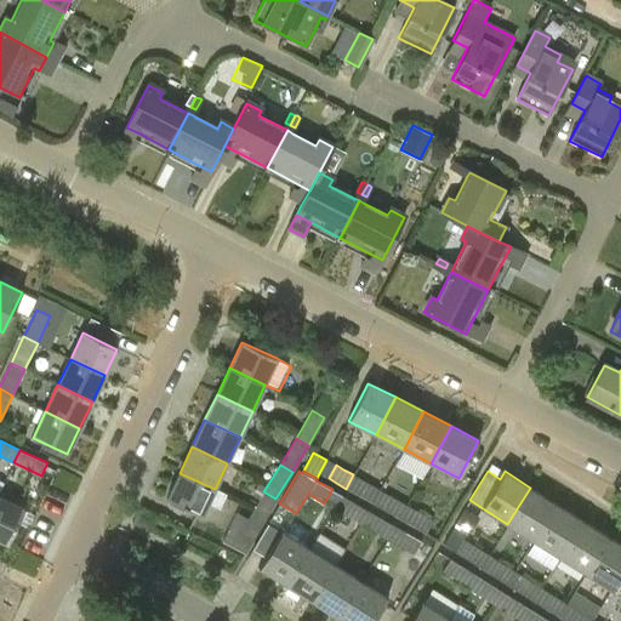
[(215,489),(180,473),(167,499),(170,500),(169,505),(184,512),(187,508),(203,516),(209,503),(220,508),(226,495),(215,489)]
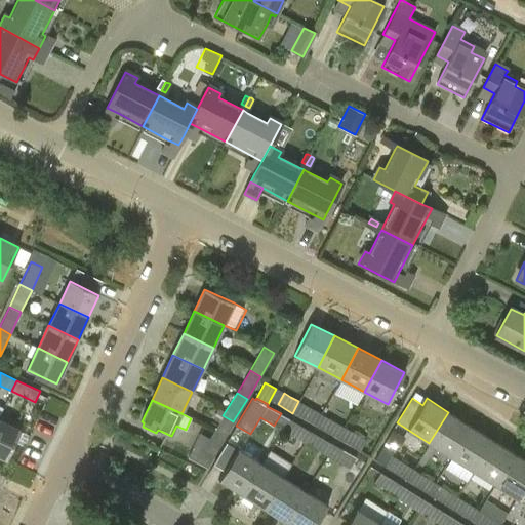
[(306,405),(298,416),(309,421),(314,426),(321,414),(315,410),(306,405)]
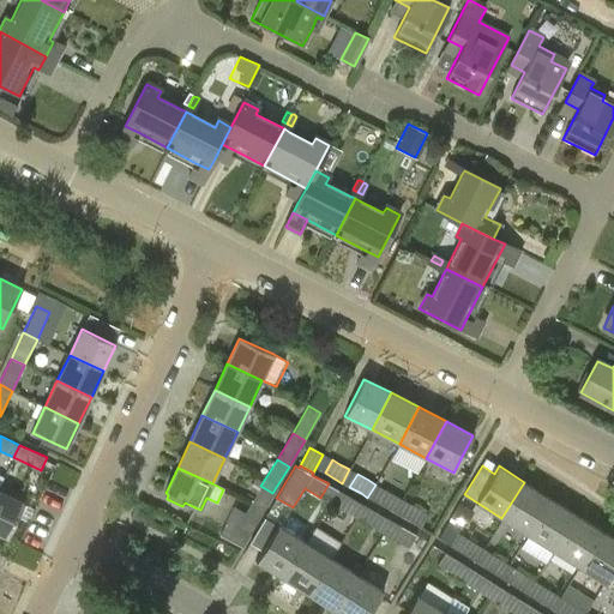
[(551,498),(524,482),(501,518),(528,535),(551,498)]
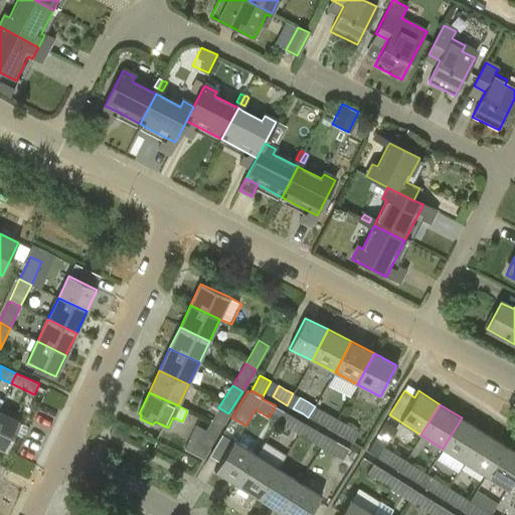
[(218,407),(205,430),(215,436),(228,413),(218,407)]
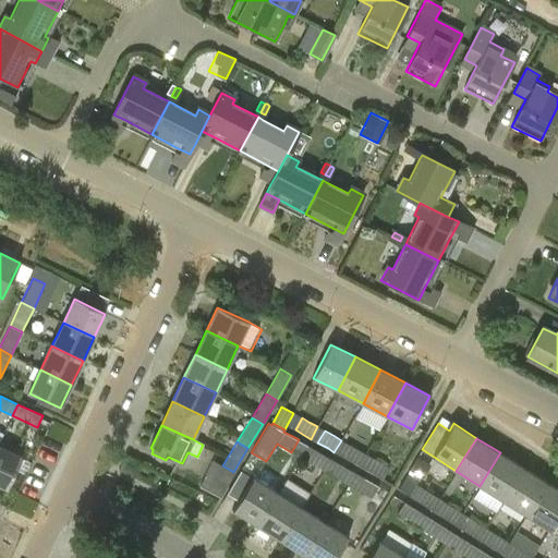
[(307,445),(300,457),(317,466),(325,455),(307,445)]
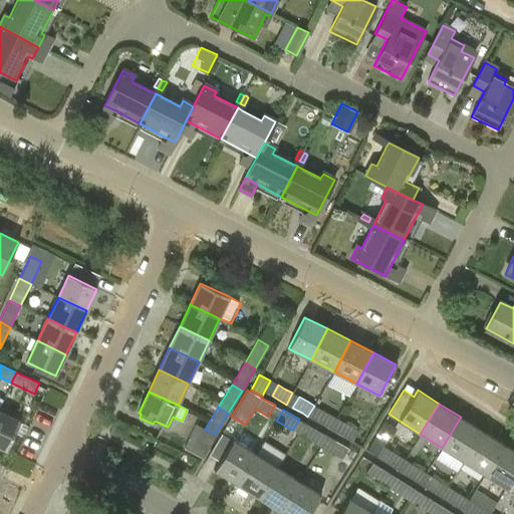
[(321,410),(315,421),(326,427),(331,430),(337,419),(332,416),(321,410)]
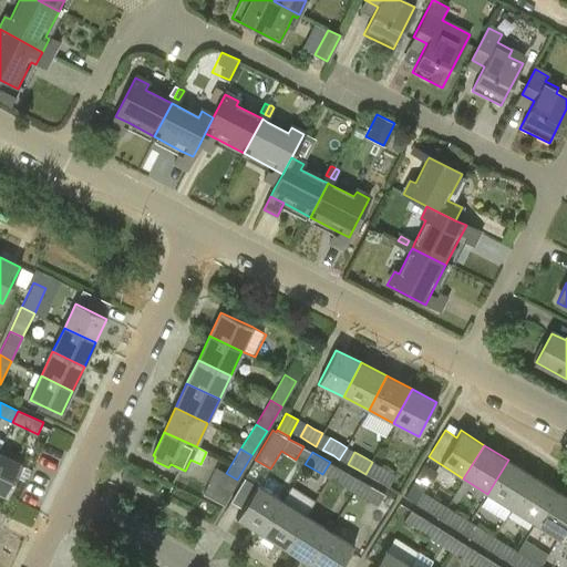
[(23,464),(0,453),(0,493),(8,496),(23,464)]
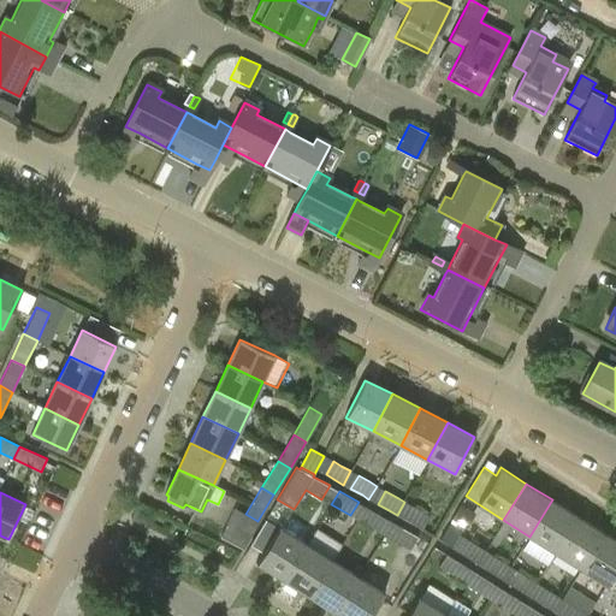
[(579,516),(552,499),(529,537),(556,552),(579,516)]
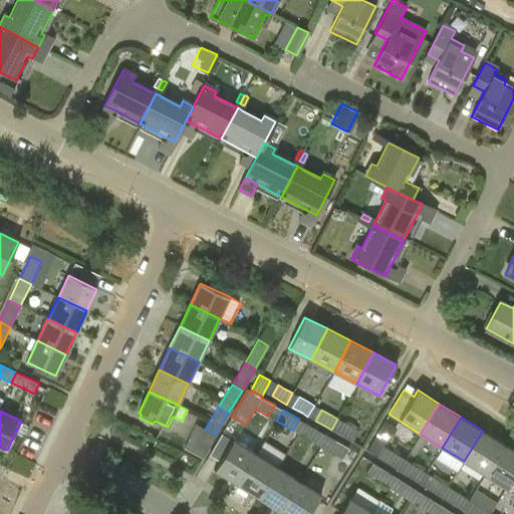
[(304,422),(297,433),(312,442),(319,430),(304,422)]
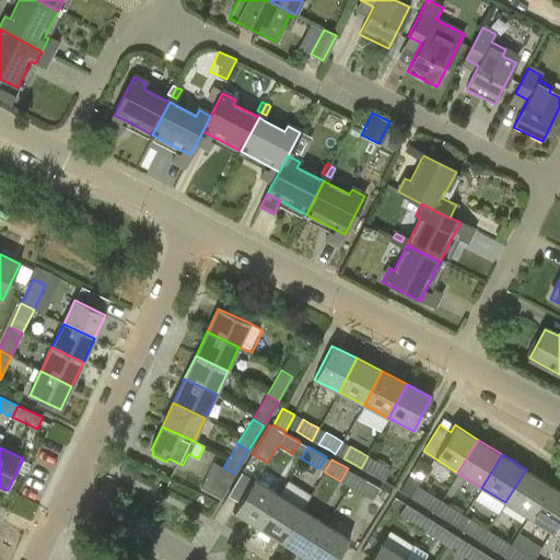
[(375,459),(368,473),(383,481),(391,468),(375,459)]
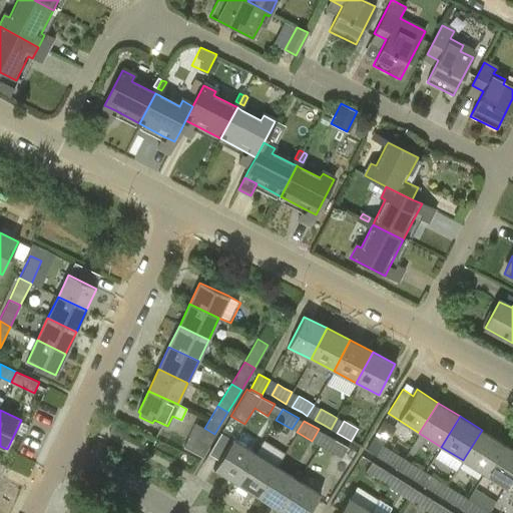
[(214,434),(204,428),(204,429),(197,424),(184,446),(201,457),(214,434)]
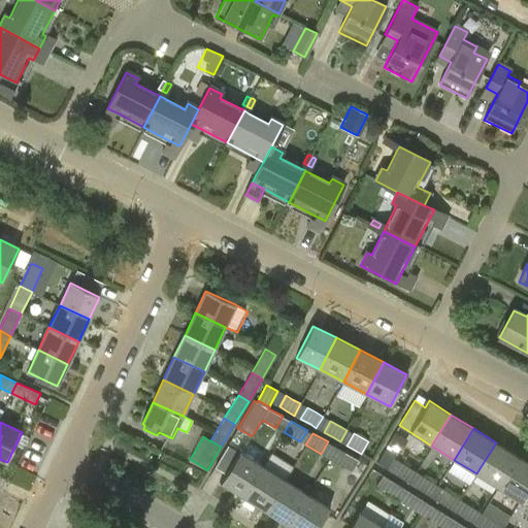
[(496,442),(476,473),(498,488),(518,457),(496,442)]
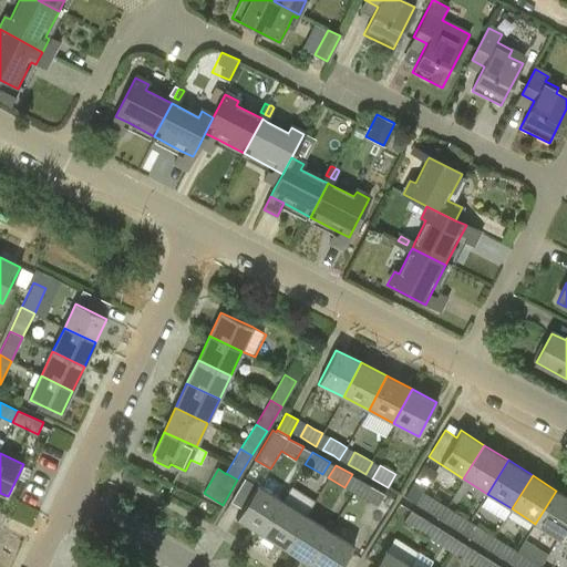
[(357,477),(349,490),(379,506),(385,494),(357,477)]
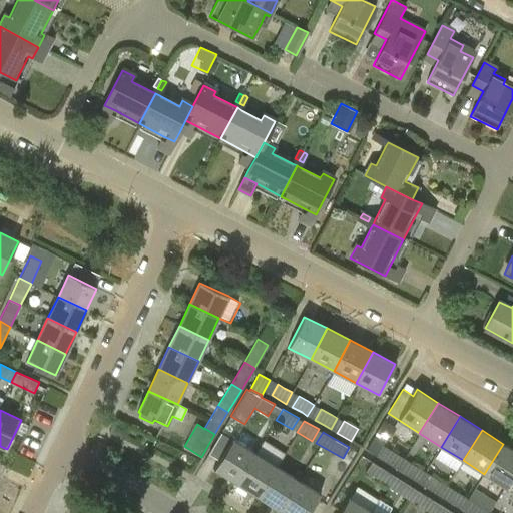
[(254,453),(232,440),(221,433),(208,453),(219,460),(214,470),(235,483),(254,453)]
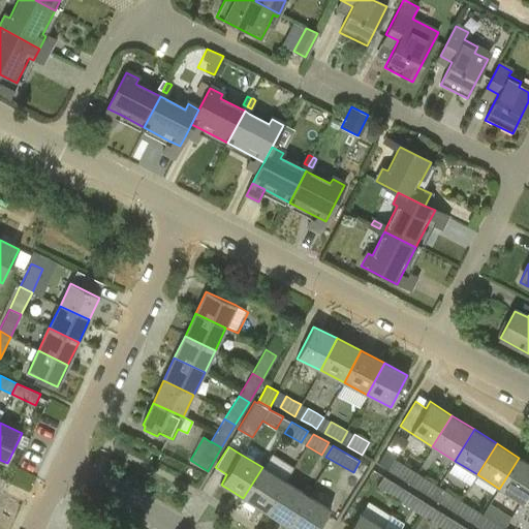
[(401,478),(408,467),(395,459),(397,455),(386,448),(377,464),(401,478)]
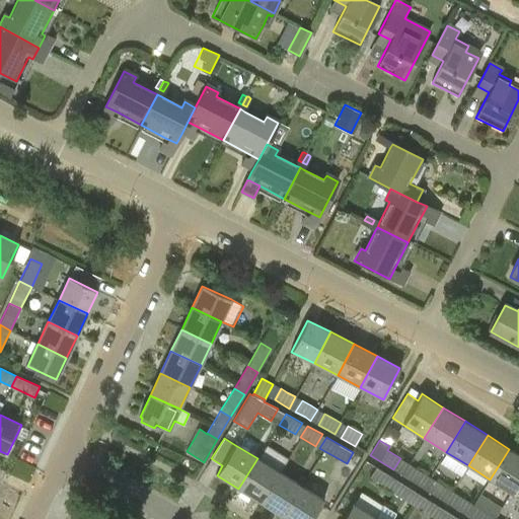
[(257,459),(257,458),(238,489),(261,503),(280,472),(279,472),(288,459),(267,446),(257,459)]
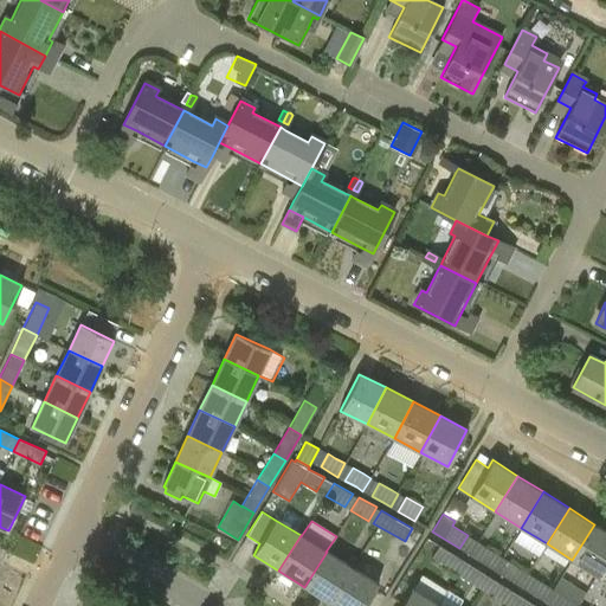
[(605,562),(605,530),(594,524),(572,560),(598,575),(605,562)]
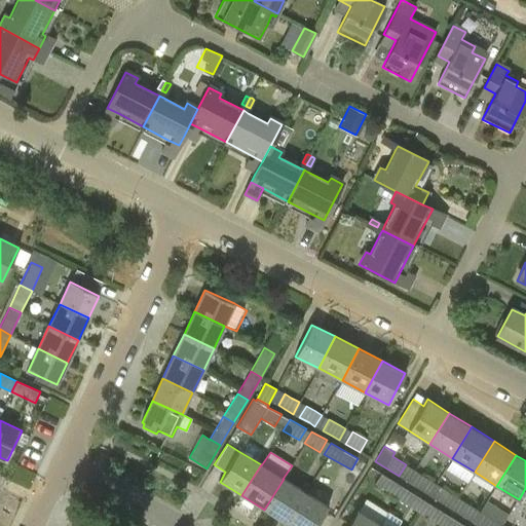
[(429,479),(406,464),(399,476),(422,490),(429,479)]
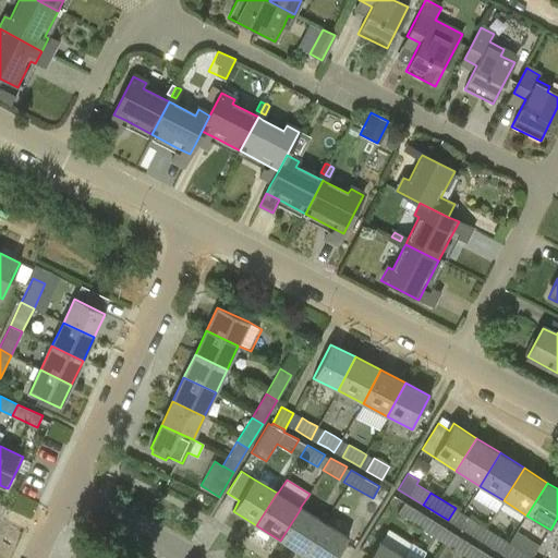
[(412,523),(419,512),(404,502),(393,496),(384,513),(393,519),(397,513),(412,523)]
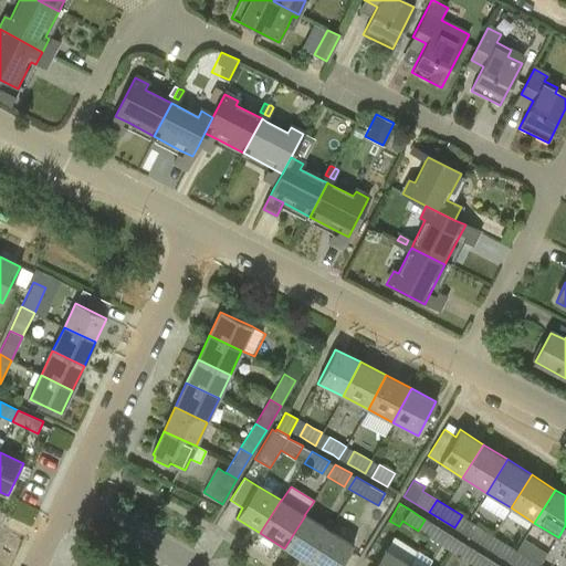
[(328,531),(305,515),(284,548),(308,564),(328,531)]
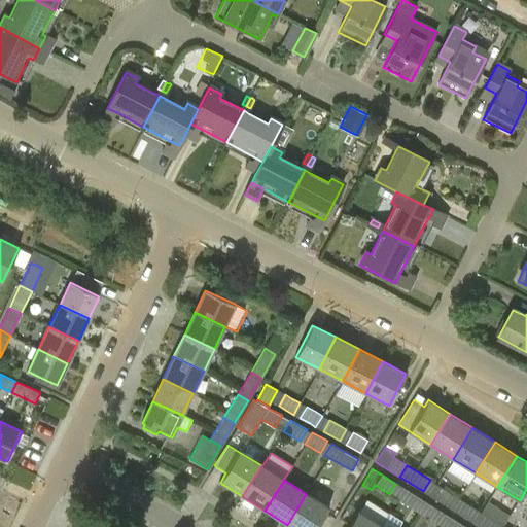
[(430,480),(423,491),(446,506),(454,495),(430,480)]
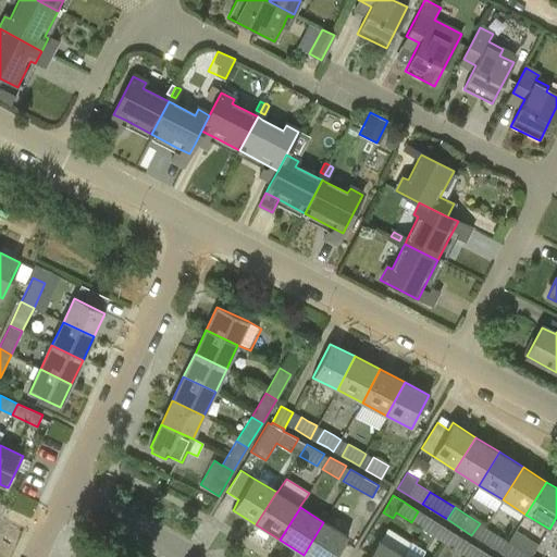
[(443,527),(418,511),(411,522),(435,537),(443,527)]
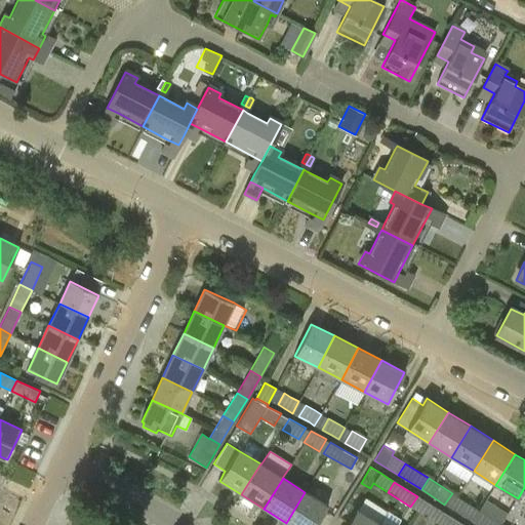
[(305,492),(286,523),(289,524),(315,524),(327,506),(305,492)]
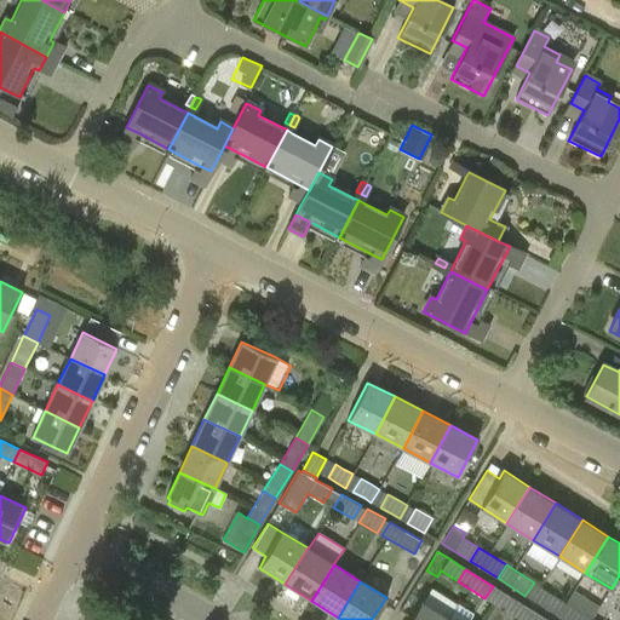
[(561,600),(534,583),(524,596),(552,613),(561,600)]
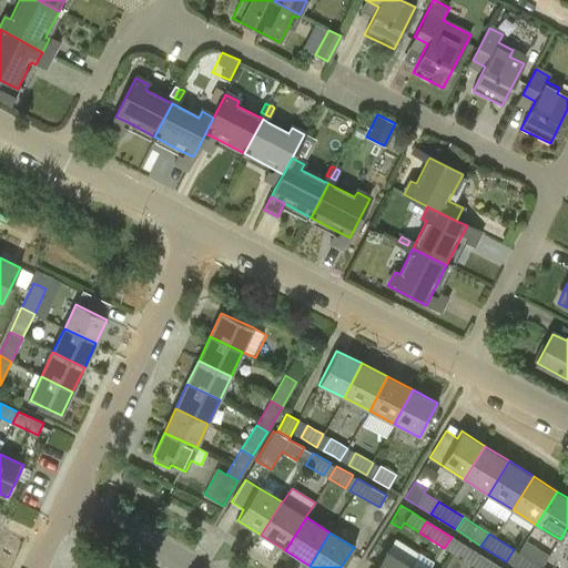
[(452,537),(444,548),(469,564),(477,553),(452,537)]
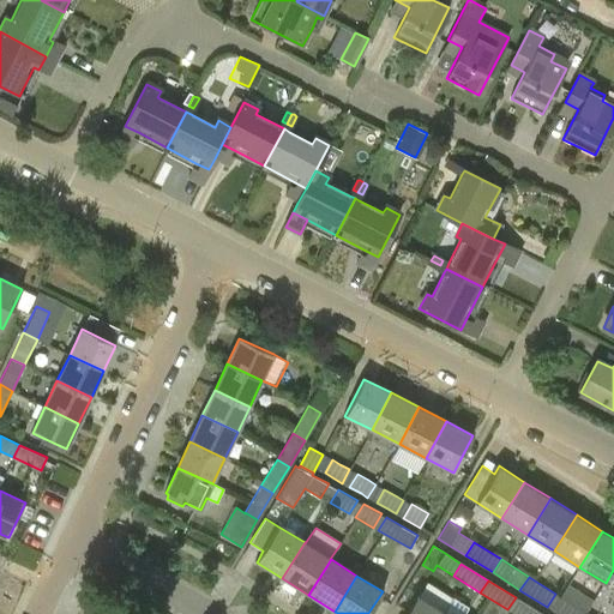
[(581,613),(583,611),(555,594),(547,607),(558,613),(581,613)]
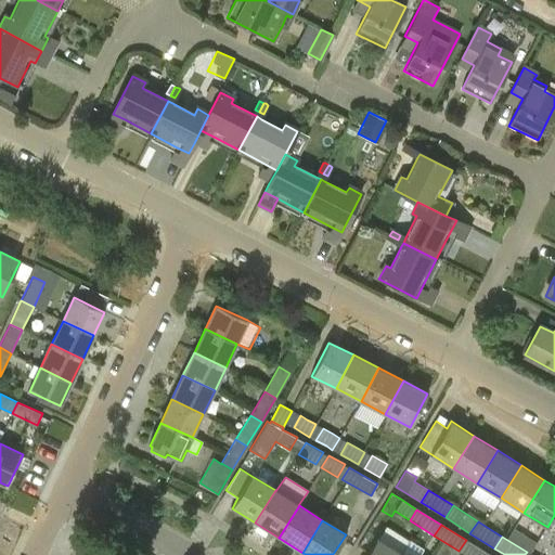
[(399,554),(400,553),(377,538),(365,554),(399,554)]
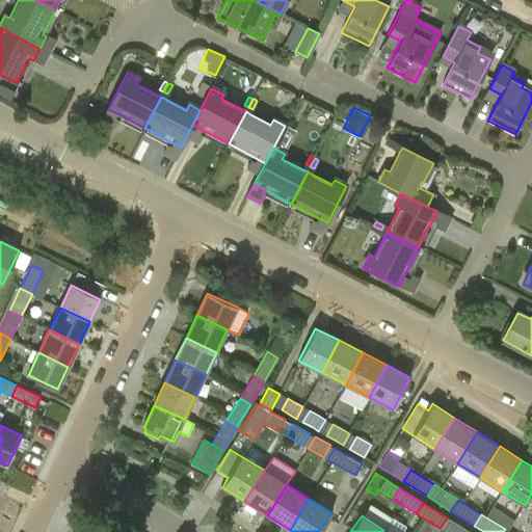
[(469,531),(447,517),(440,528),(445,531),(469,531)]
